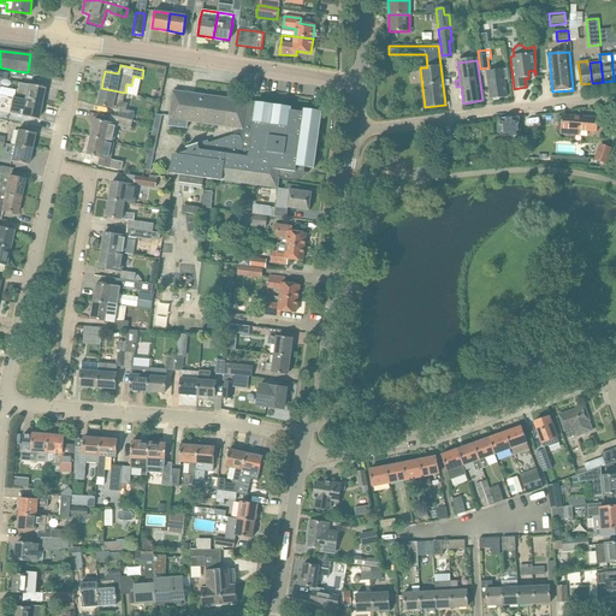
[(486,71),(490,99),(492,99),(495,101),(499,101),(501,98),(507,98),(504,80),(508,80),(507,69),(486,71)]
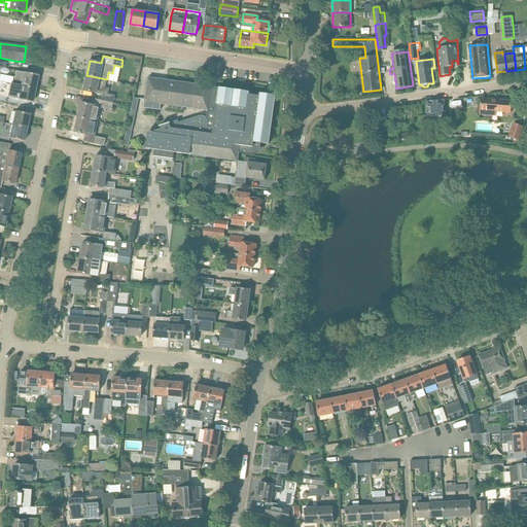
[(13,84),(35,89),(38,75),(15,71),(13,84)]
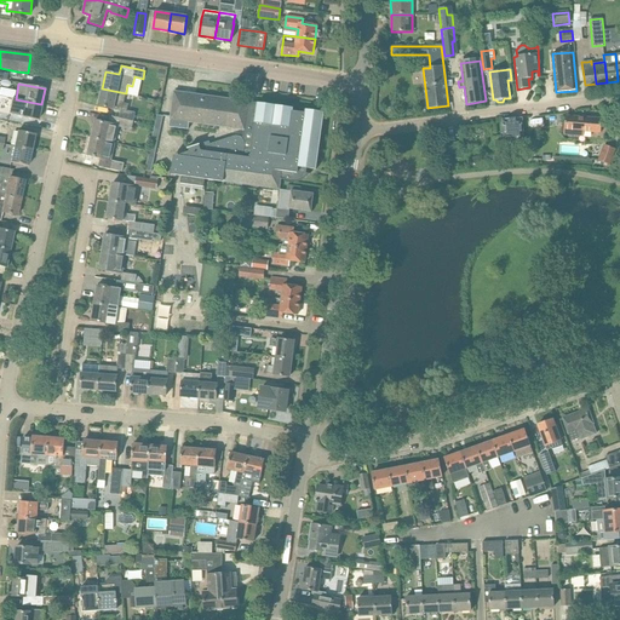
[(120,112),(119,119),(133,121),(135,113),(127,110),(128,104),(124,103),(126,93),(102,89),(98,107),(120,112)]
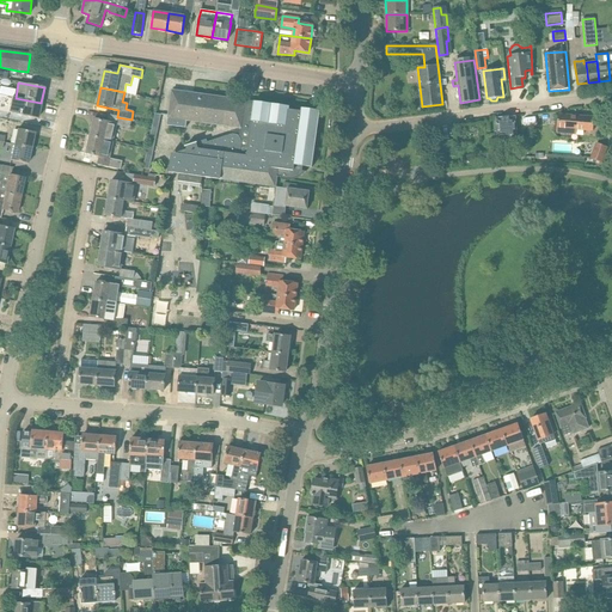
[(233,135),(232,134),(206,141),(207,139),(184,146),(184,147),(185,147),(187,150),(177,154),(172,153),(169,172),(179,173),(178,181),(179,181),(179,176),(201,178),(201,184),(202,177),(274,187),(276,177),(280,177),(280,179),(282,181),(283,181),(286,181),(288,181),(291,181),(292,181),(294,179),(297,179),(298,178),(300,177),(301,176),(303,175),(305,173),(306,172),(301,171),(303,166),(312,167),(319,111),(301,108),(301,111),(289,110),(289,106),(254,102),(254,105),(245,104),(245,101),(240,99),(230,98),(195,93),(171,90),(167,117),(166,126),(185,128),(185,121),(240,128),(239,135),(238,136),(237,136),(236,135),(234,135),(233,135)]
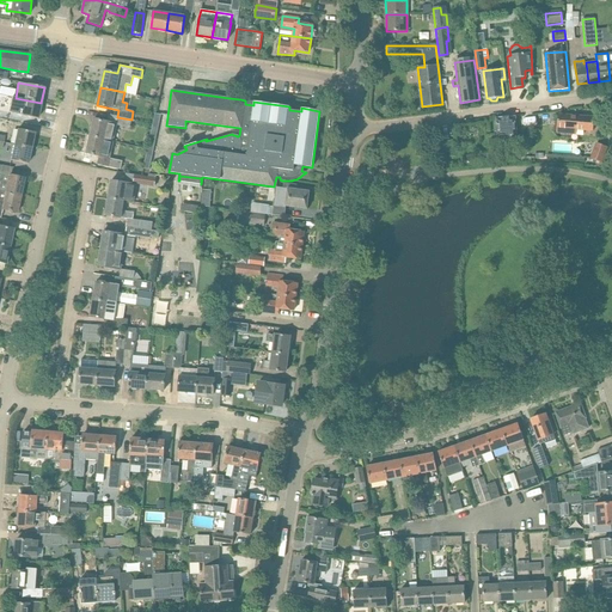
[(12,97),(10,112),(20,115),(37,118),(41,103),(16,98),(12,97)]
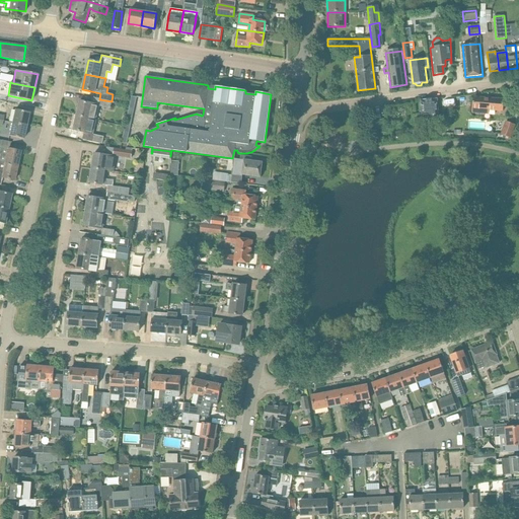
[(79,100),(76,116),(95,120),(98,105),(109,107),(112,101),(99,99),(93,97),(92,103),(79,100)]
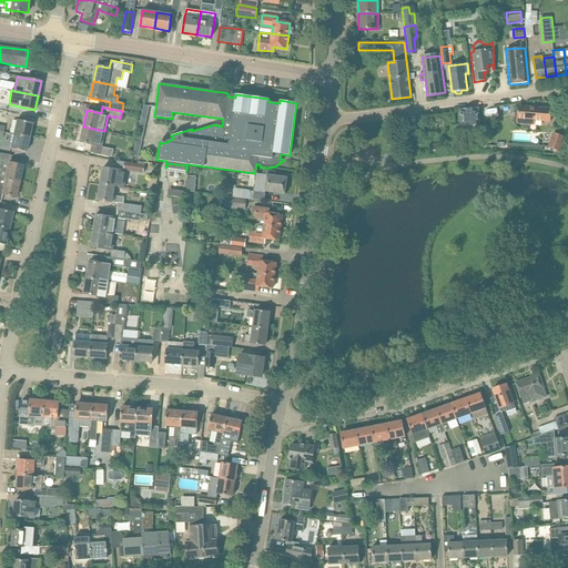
[(551,109),(518,107),(517,123),(535,124),(535,120),(550,121),(551,109)]
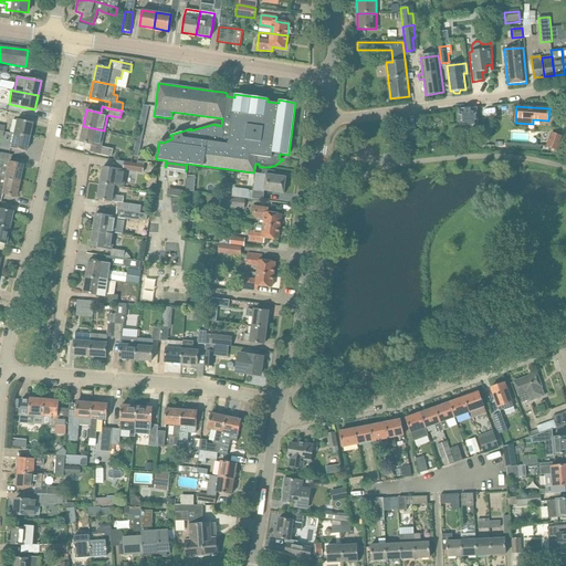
[(477,108),(459,109),(460,128),(478,127),(477,108)]
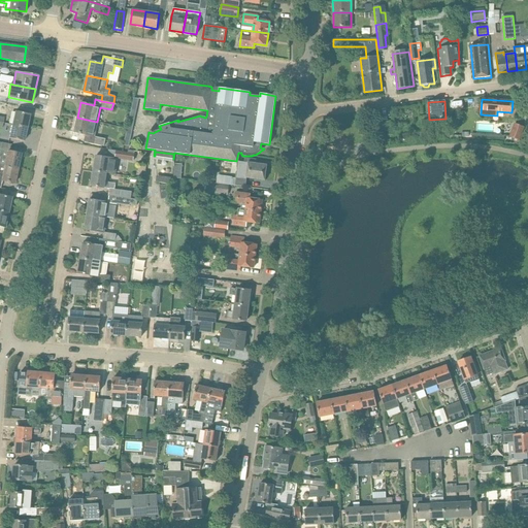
[(15,111),(12,125),(27,128),(30,114),(15,111)]
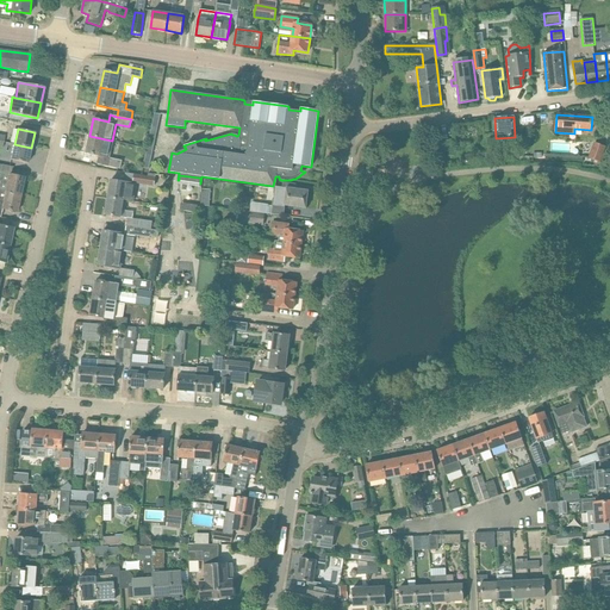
[(109,157),(112,141),(89,136),(86,153),(99,155),(97,163),(119,168),(122,160),(109,157)]
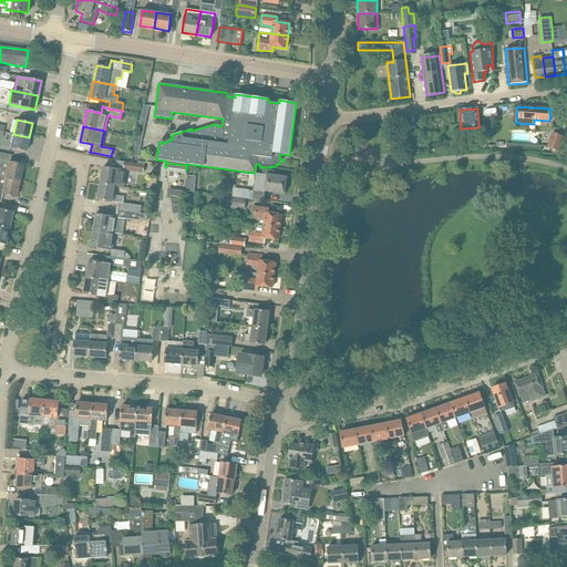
[(136,138),(133,156),(138,157),(143,135),(137,133),(136,138)]
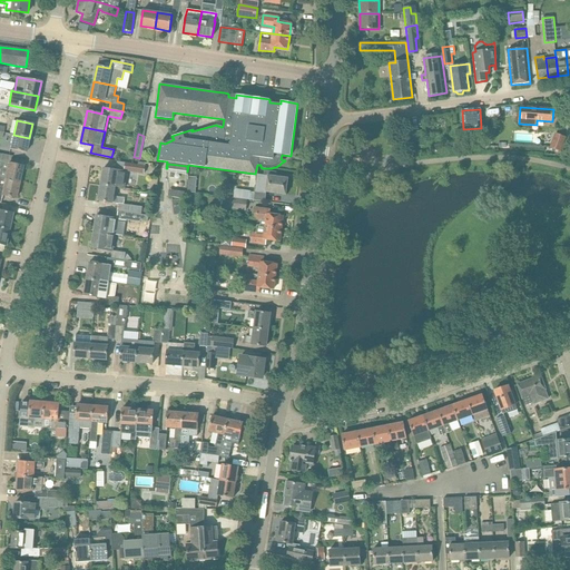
[(29,138),(13,135),(10,149),(26,153),(29,138)]
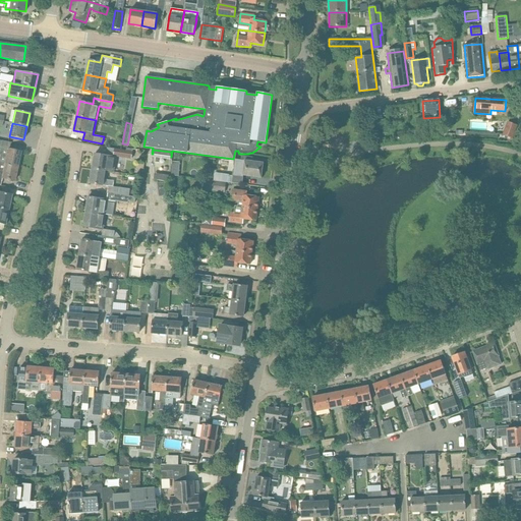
[(508,123),(503,136),(511,139),(516,126),(508,123)]
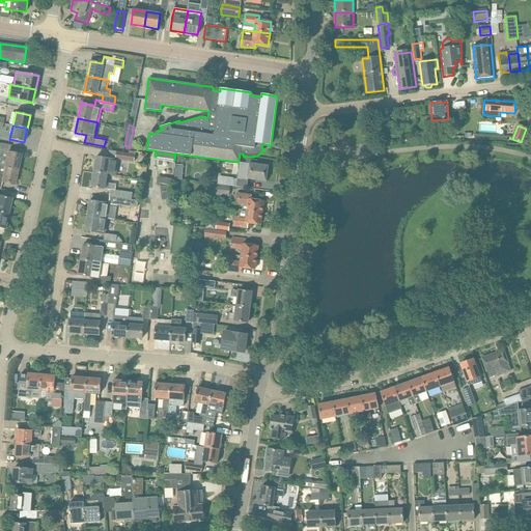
[(410,136),(411,143),(424,141),(423,134),(410,136)]
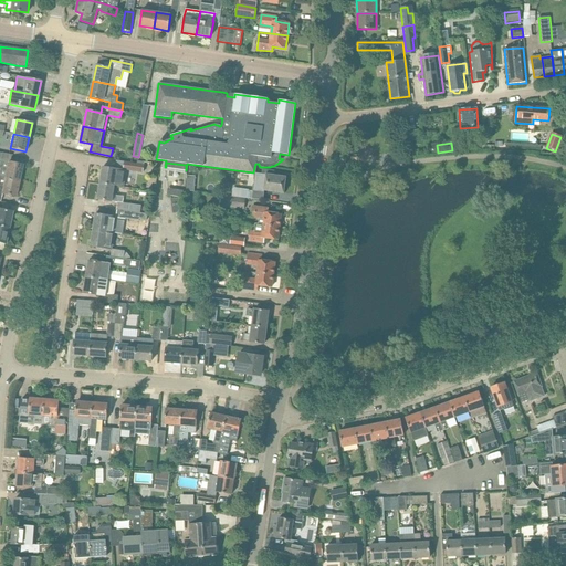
[(0,177),(19,181),(22,165),(0,159),(0,157),(1,153),(0,153),(0,177)]
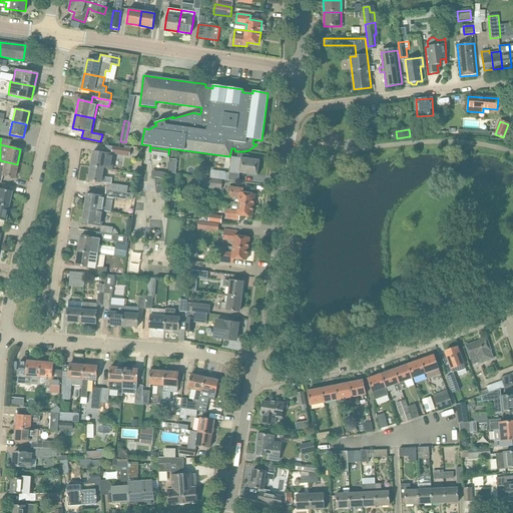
[(130,149),(113,146),(112,153),(129,156),(130,149)]
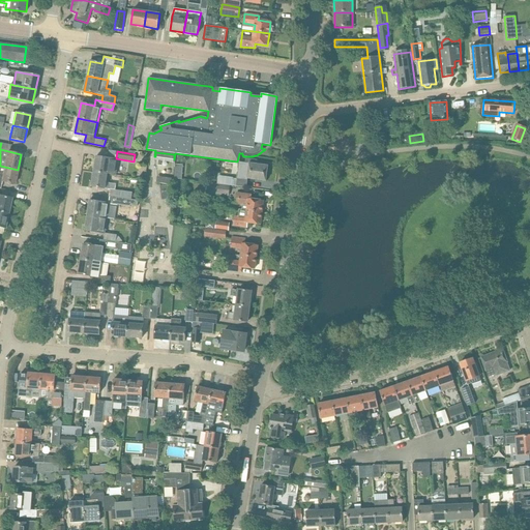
[(113,160),(113,159),(96,156),(93,172),(107,174),(115,175),(117,162),(113,160)]
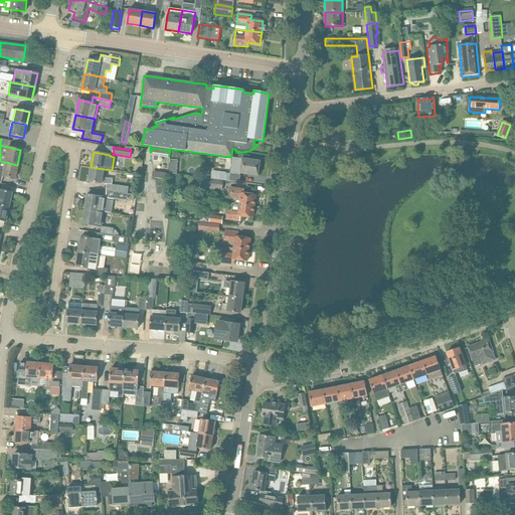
[(261,161),(232,158),(230,174),(239,175),(239,173),(259,176),(261,161)]
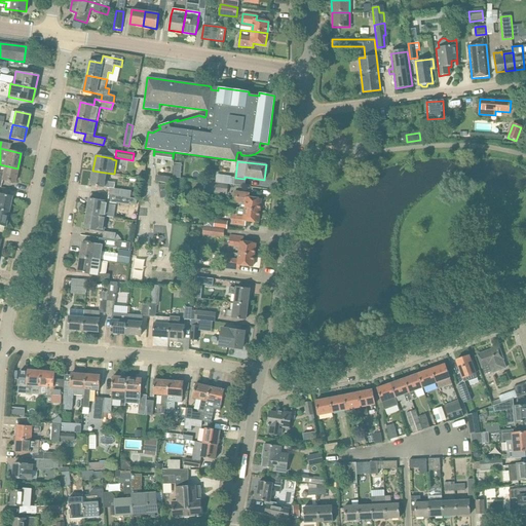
[(0,187),(2,181),(14,183),(17,168),(0,164),(0,187)]
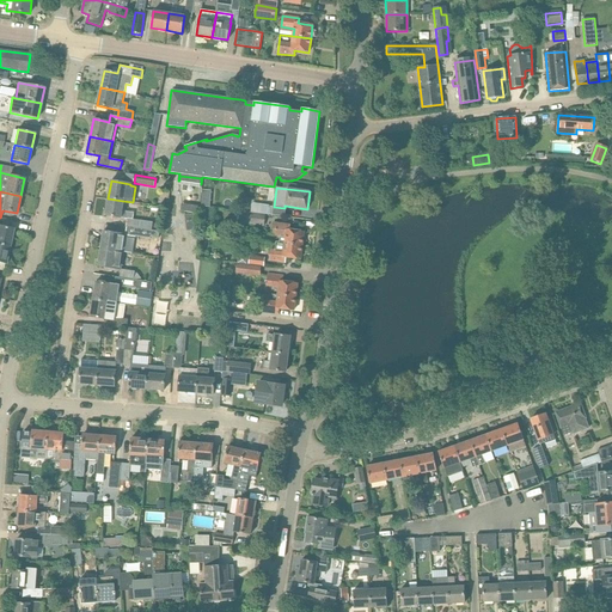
[(151,231),(152,222),(132,219),(133,213),(122,210),(123,201),(108,199),(105,215),(128,219),(127,227),(151,231)]
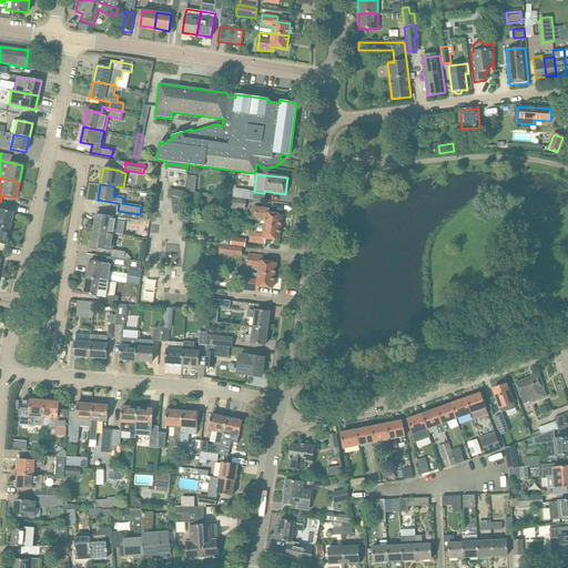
[(196,193),(186,193),(186,205),(196,205),(196,193)]
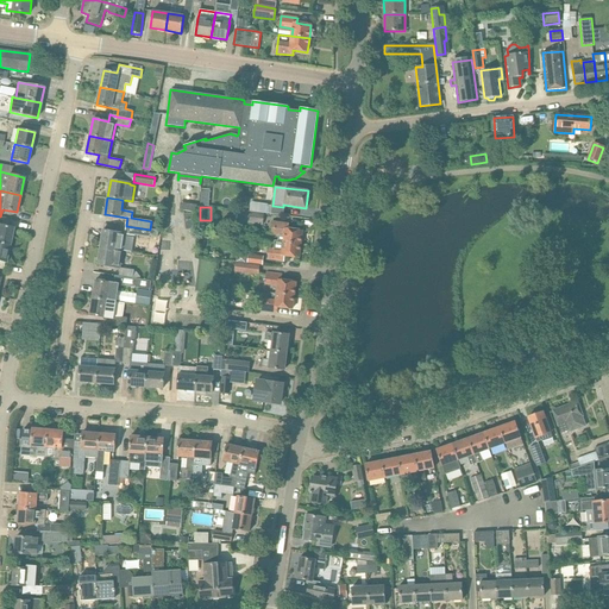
[(263,217),(239,214),(238,224),(262,227),(263,217)]
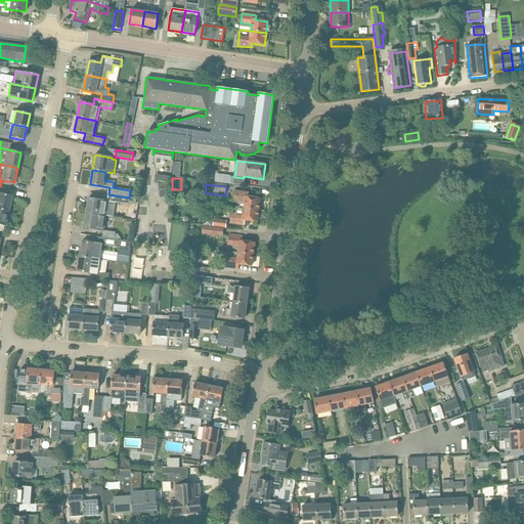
[(172,190),(172,200),(180,200),(180,190),(172,190)]
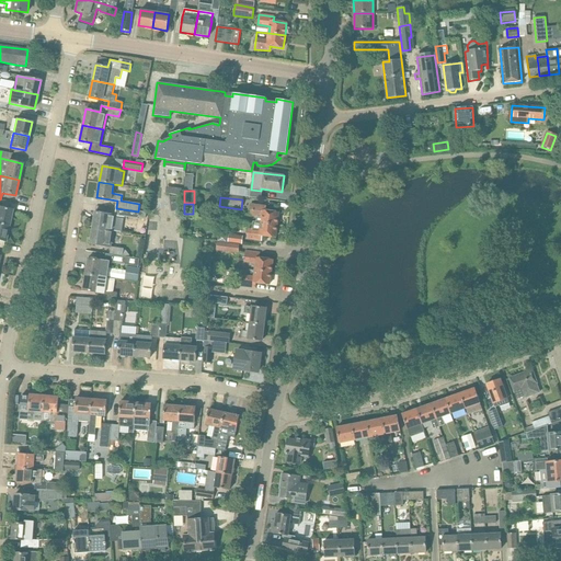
[(252,221),(252,222),(277,225),(278,213),(265,210),(266,206),(251,204),(250,216),(256,216),(255,222),(252,221)]
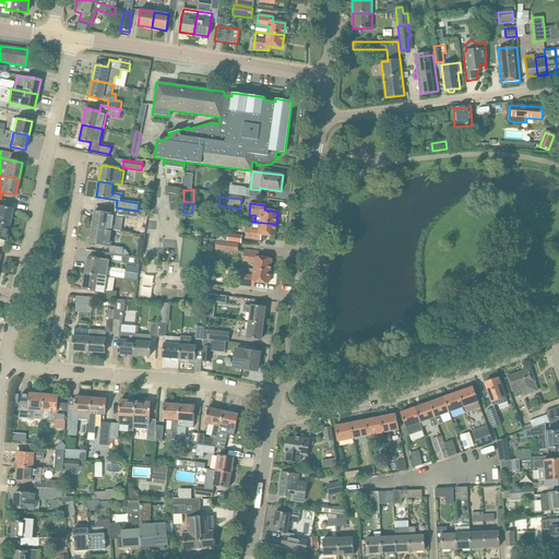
[(0,223),(9,225),(12,210),(0,206),(0,223)]
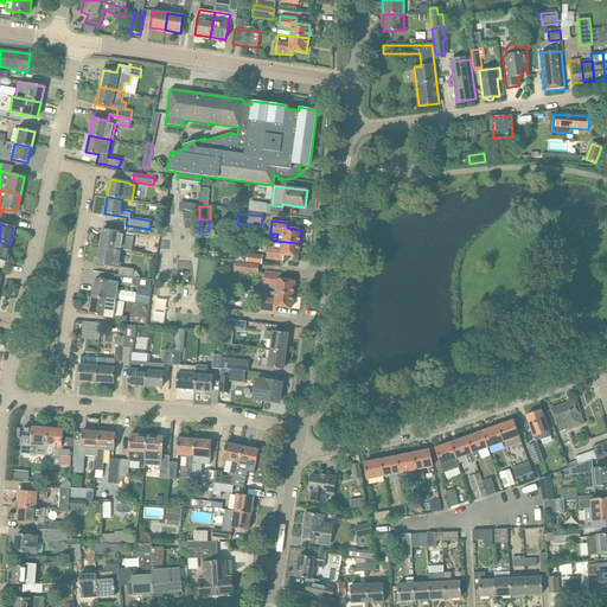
[(126,225),(125,234),(149,237),(149,236),(157,236),(158,230),(149,229),(126,225)]
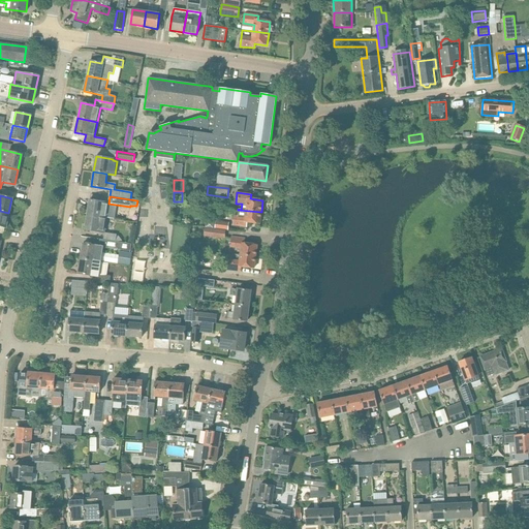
[(114,219),(114,218),(116,206),(106,204),(106,203),(89,199),(87,215),(106,218),(114,219)]
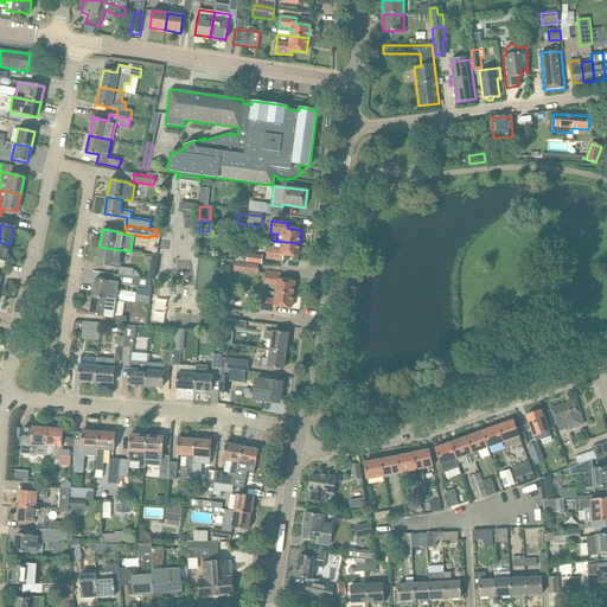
[(298,257),(300,243),(273,241),(272,248),(268,248),(267,259),(283,260),(283,255),(298,257)]
